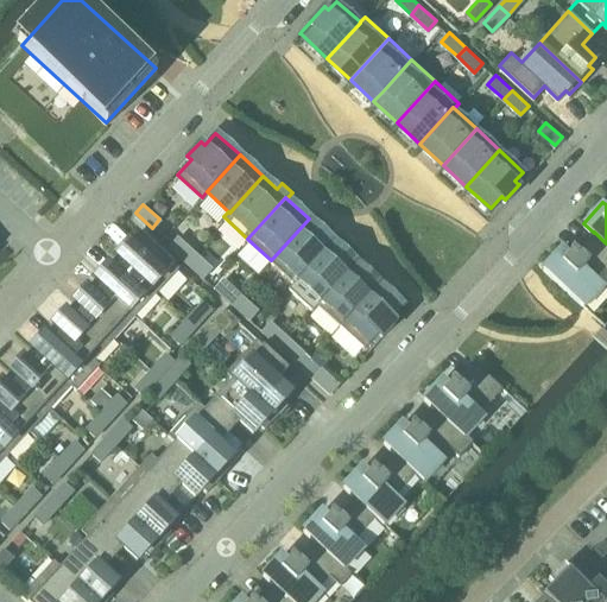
[(309,219),(271,260),(293,282),(332,240),(309,219)]
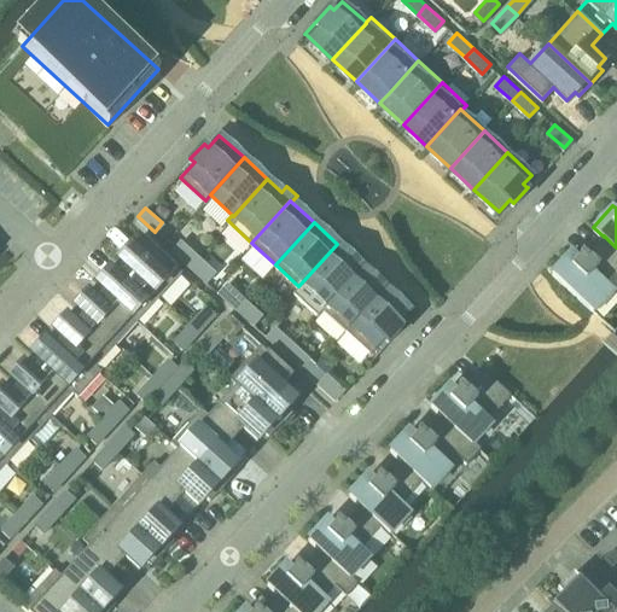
[(120,258),(159,295),(182,270),(143,234),(120,258)]
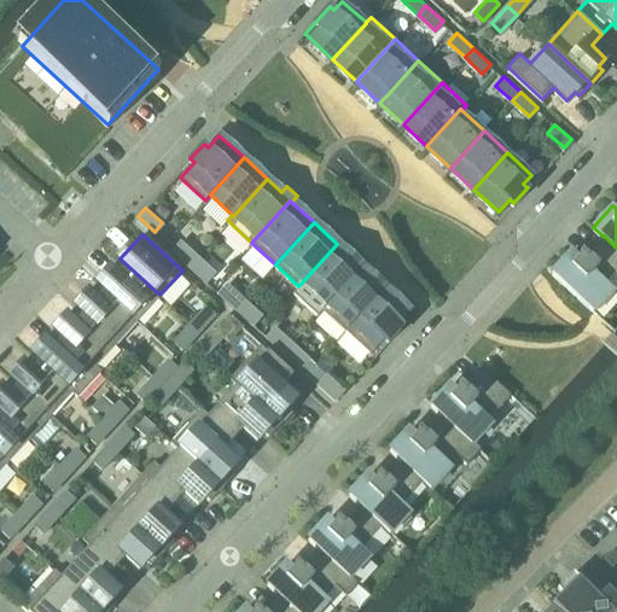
[(593,308),(612,286),(605,280),(616,266),(616,248),(604,235),(604,237),(588,254),(581,246),(575,252),(571,250),(552,272),(593,308)]
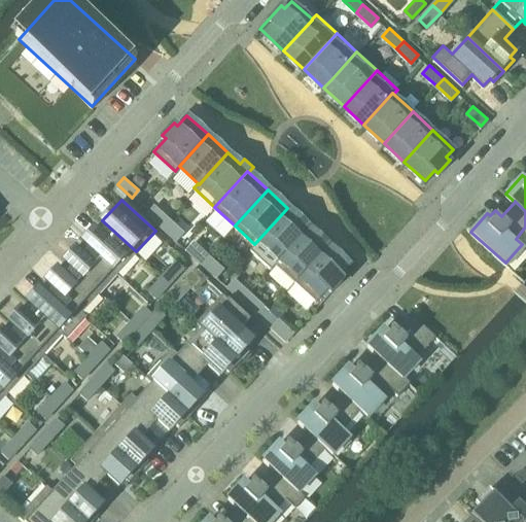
[(154,203),(147,212),(162,224),(169,216),(154,203)]
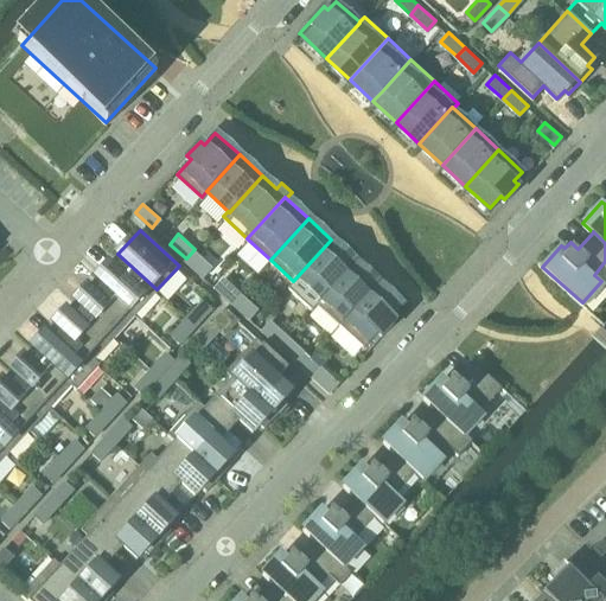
[(312,306),(317,301),(355,261),(331,240),(293,281),(289,286),(312,306)]
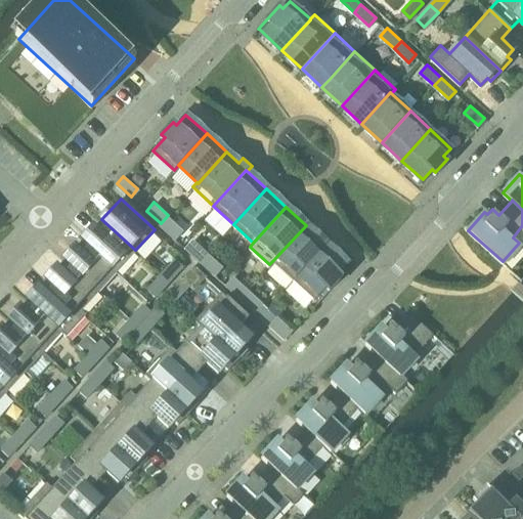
[(176,239),(184,229),(168,215),(161,223),(176,239)]
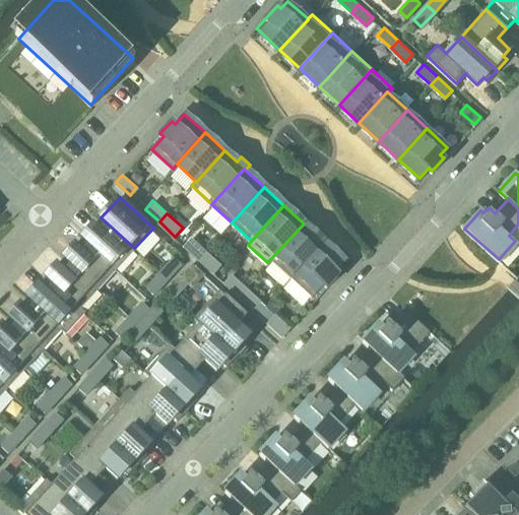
[(134,248),(101,217),(82,237),(116,267),(134,248)]
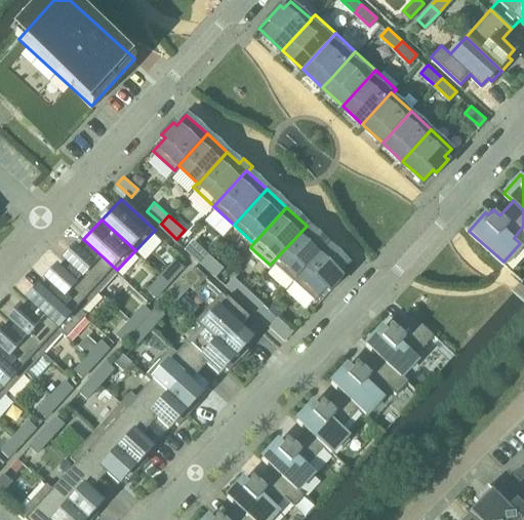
[(293,279),(326,243),(307,226),(274,261),(293,279)]
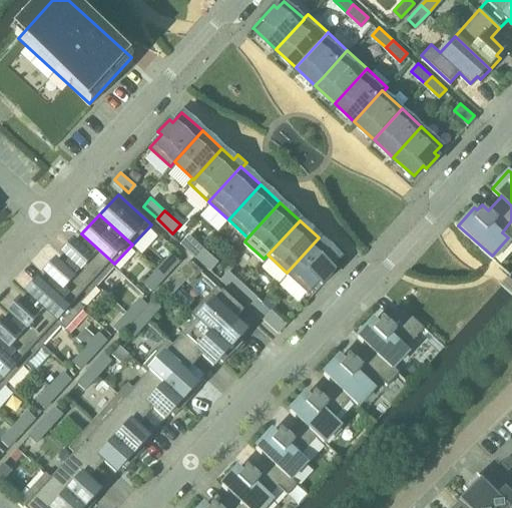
[(114,264),(81,233),(64,254),(96,284),(114,264)]
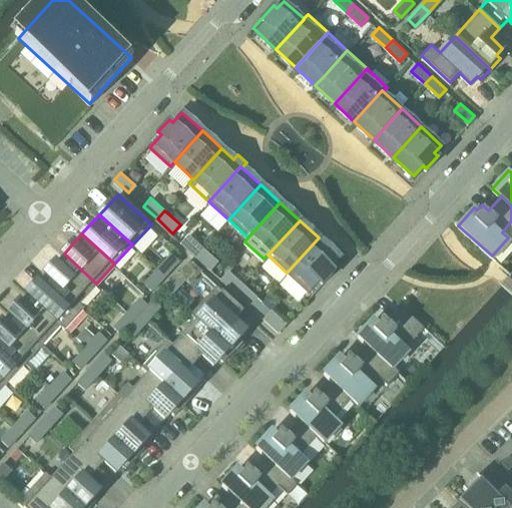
[(182,241),(195,255),(202,247),(188,235),(182,241)]
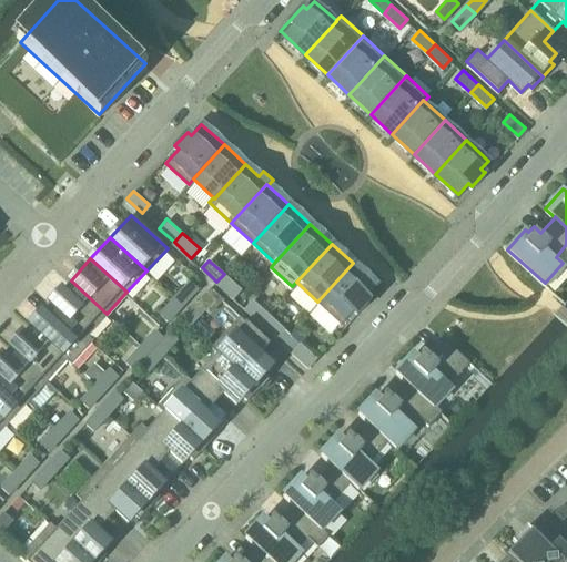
[(370,298),(368,297),(365,295),(375,284),(353,263),(317,302),(340,323),(353,308),(356,313),(370,298)]
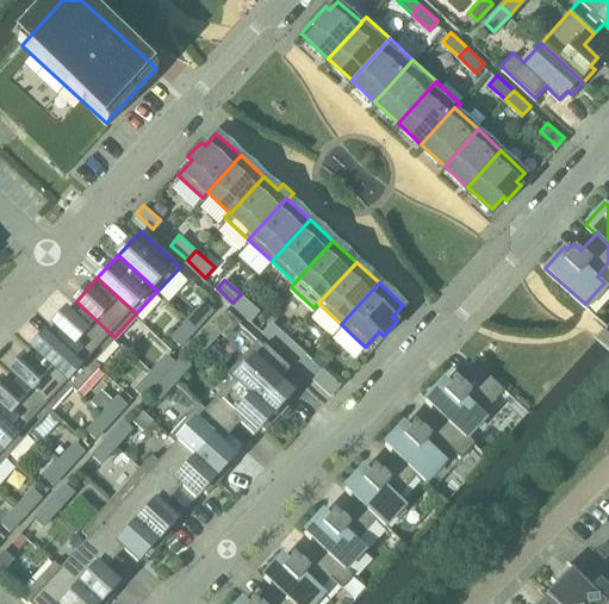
[(232,303),(250,318),(258,310),(241,294),(232,303)]
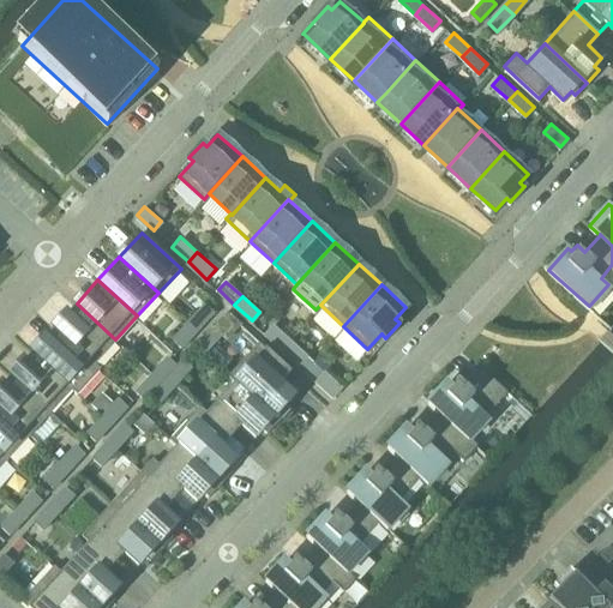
[(115,339),(77,304),(55,326),(95,362),(95,361),(115,339)]
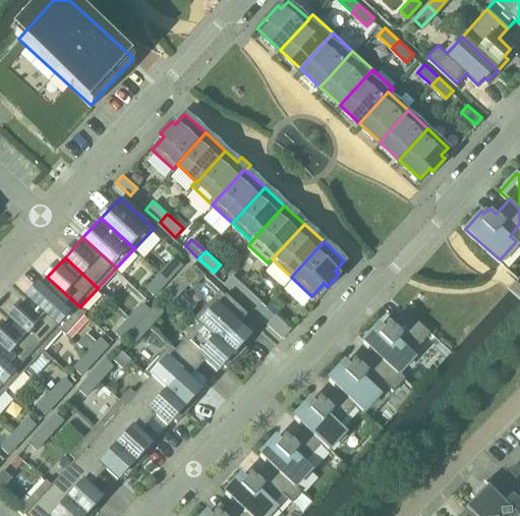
[(160,272),(167,279),(180,264),(173,258),(160,272)]
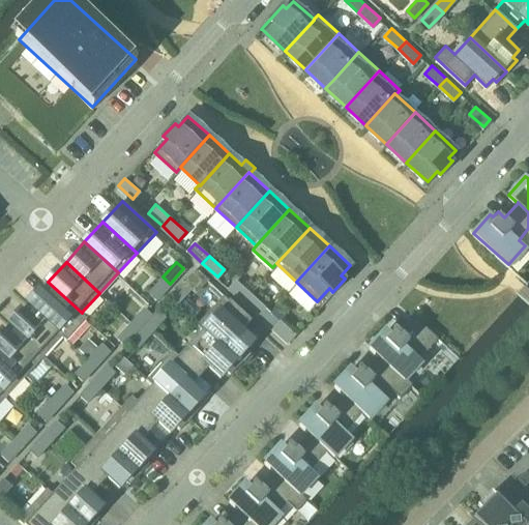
[(149,291),(157,297),(170,284),(163,276),(149,291)]
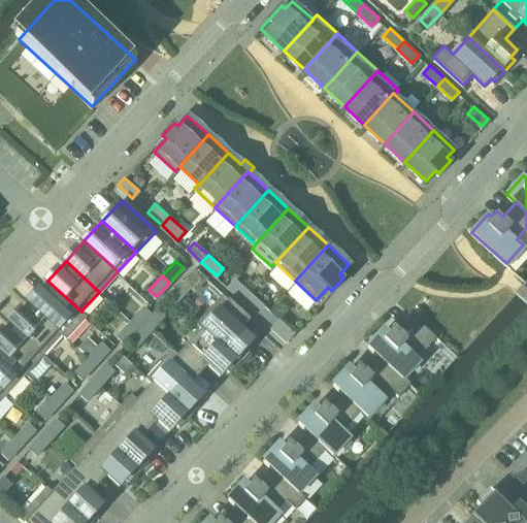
[(228,286),(241,299),(249,292),(234,279),(228,286)]
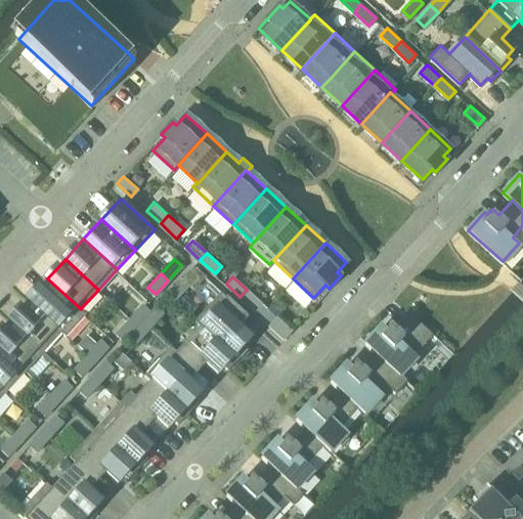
[(62,330),(61,331),(66,335),(86,313),(81,308),(81,309),(47,278),(29,299),(62,330)]
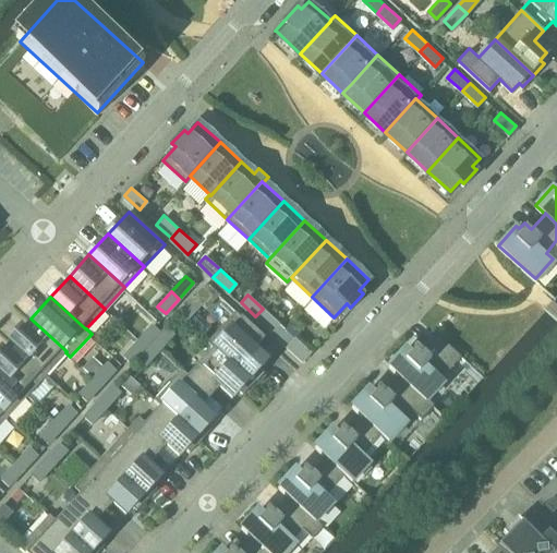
[(201,303),(192,297),(178,312),(186,319),(201,303)]
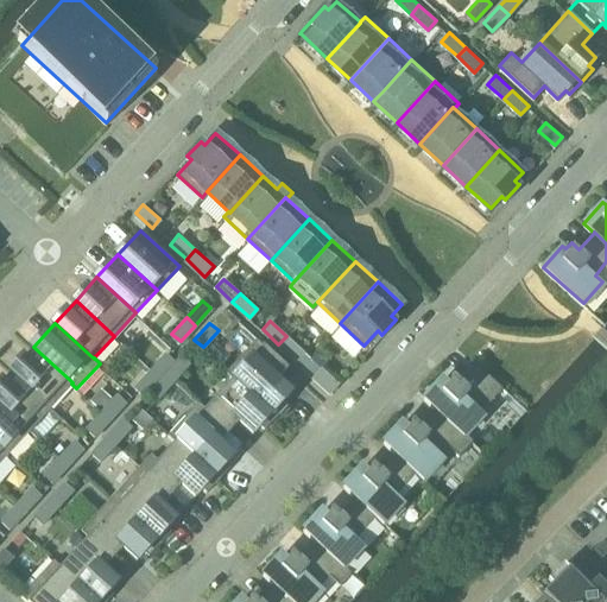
[(234,375),(276,414),(288,401),(283,398),(291,390),(277,376),(288,366),(257,336),(226,369),(233,376),(234,375)]
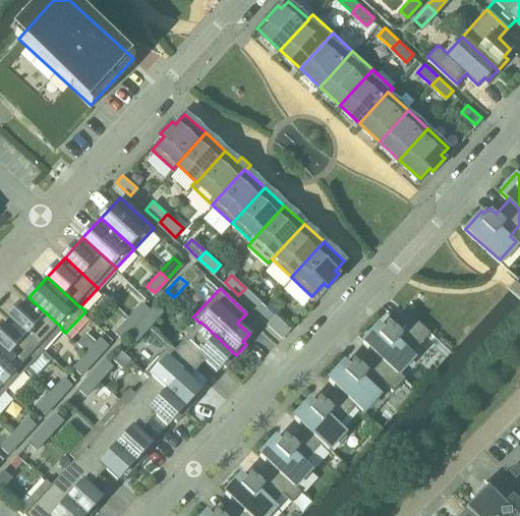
[(238,295),(253,308),(260,301),(245,288),(238,295)]
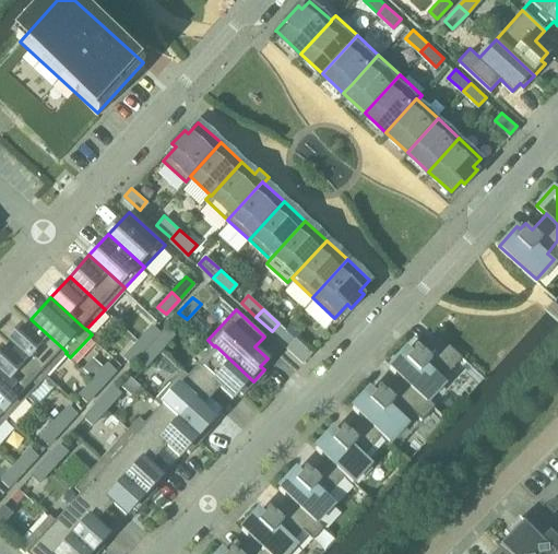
[(47,374),(66,353),(67,352),(31,319),(11,340),(47,374)]
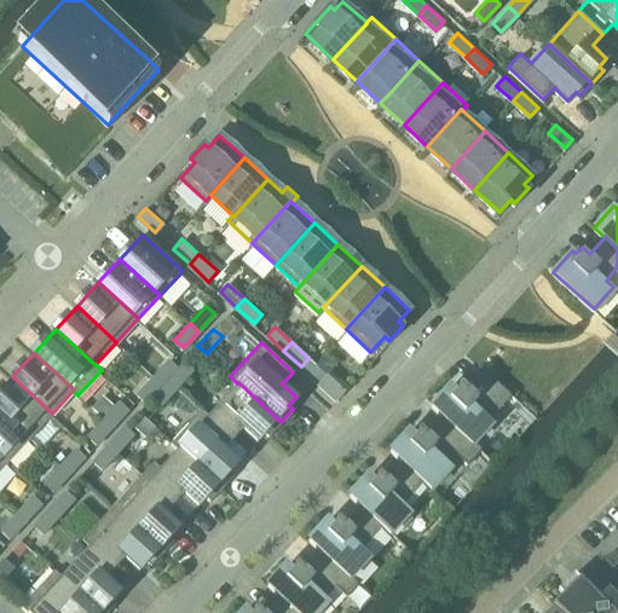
[(169,358),(152,375),(162,383),(168,377),(178,366),(169,358)]
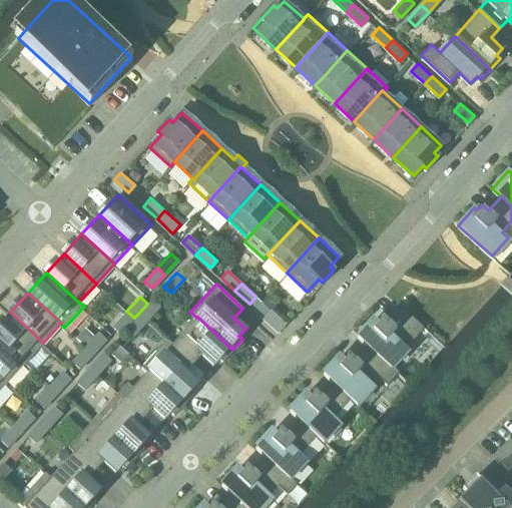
[(148,304),(147,304),(139,313),(147,320),(159,306),(152,299),(148,304)]
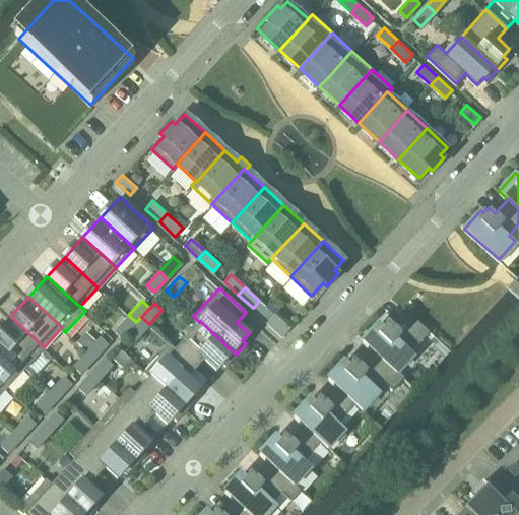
[(410,350),(430,330),(407,309),(393,324),(386,319),(382,324),(379,322),(363,339),(371,348),(372,347),(397,371),(398,370),(413,352),(410,350)]
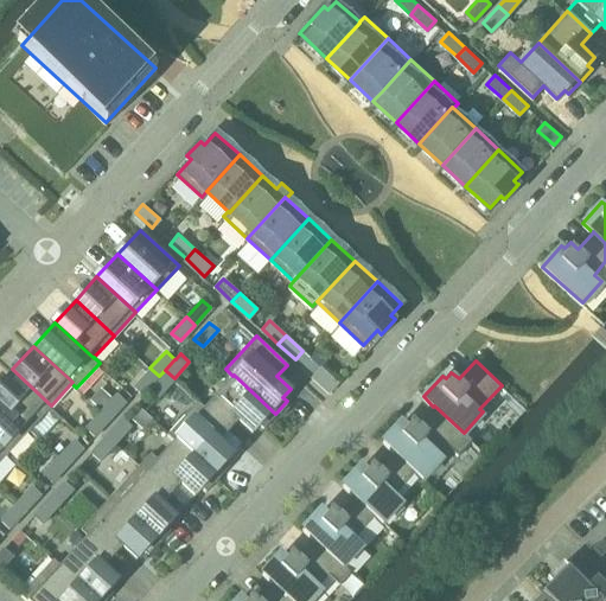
[(320,366),(313,375),(330,390),(337,382),(320,366)]
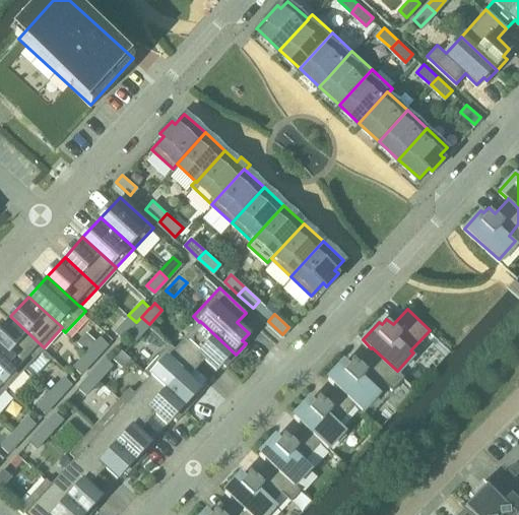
[(116,329),(118,331),(123,336),(129,330),(136,322),(128,315),(116,329)]
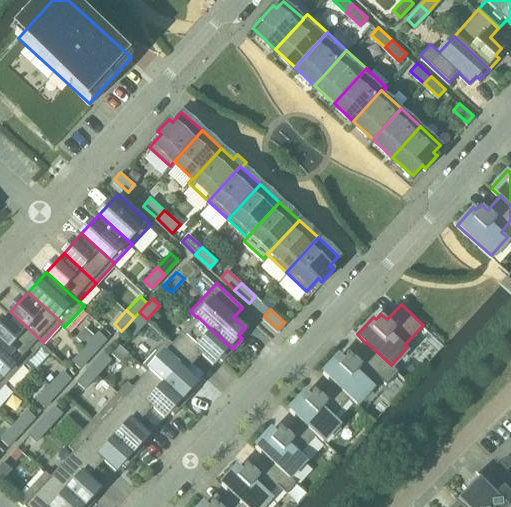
[(43,342),(10,311),(0,322),(0,338),(25,361),(43,342)]
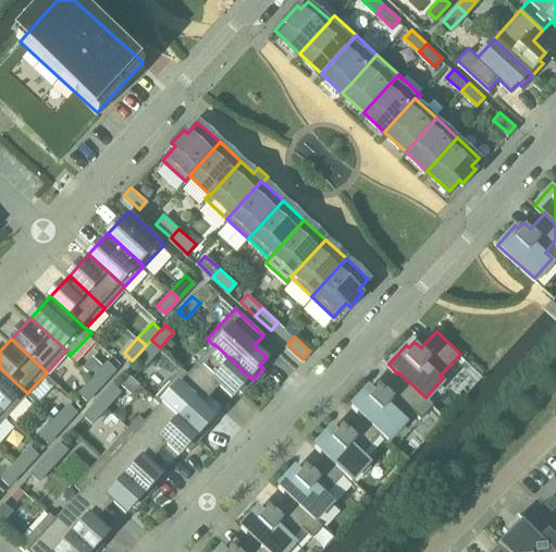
[(138,354),(138,355),(147,362),(160,347),(151,340),(146,345),(138,354)]
